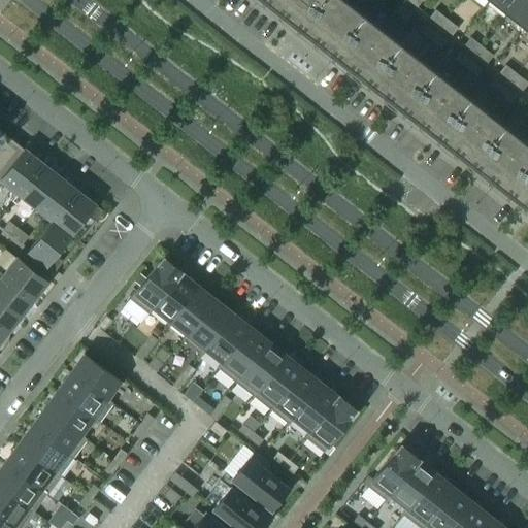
[(527,150),(337,0),(266,0),(519,199),(527,205),(527,204),(527,150)]
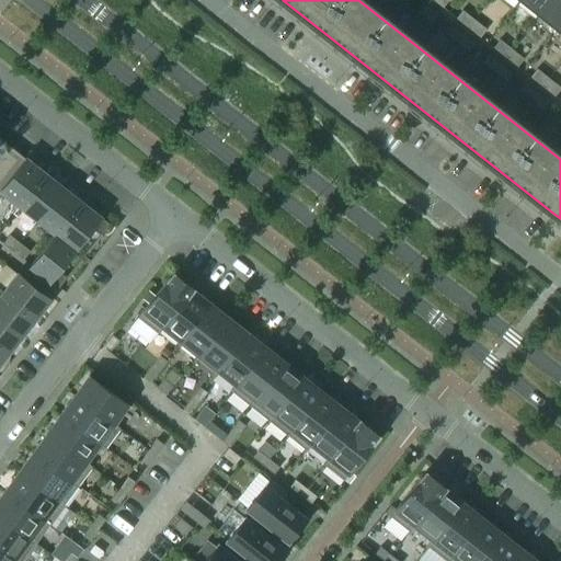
[(538,15),(549,0),(518,0),(519,0),(538,15)]
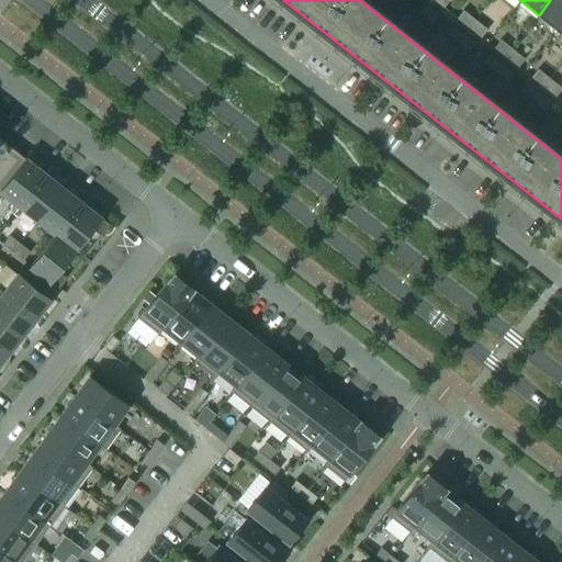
[(558,30),(561,23),(561,0),(550,0),(539,15),(558,30)]
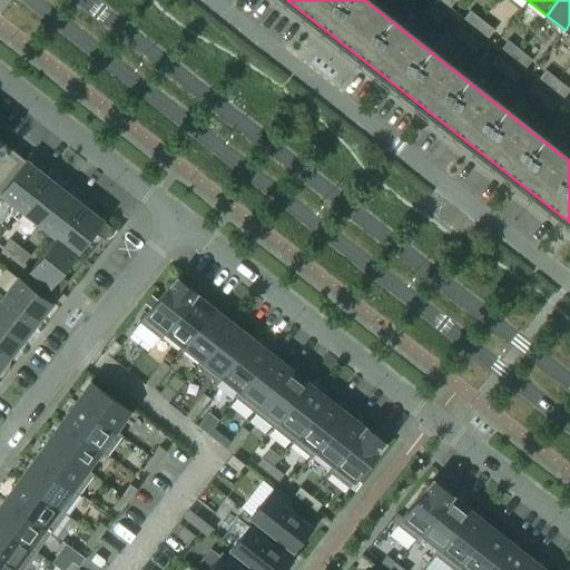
[(444,15),(432,5),(425,12),(438,22),(444,15)]
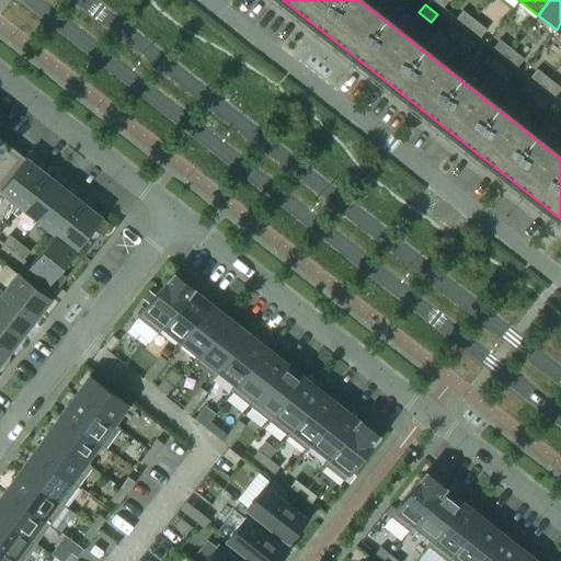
[(474,20),(462,10),(456,18),(468,27),(474,20)]
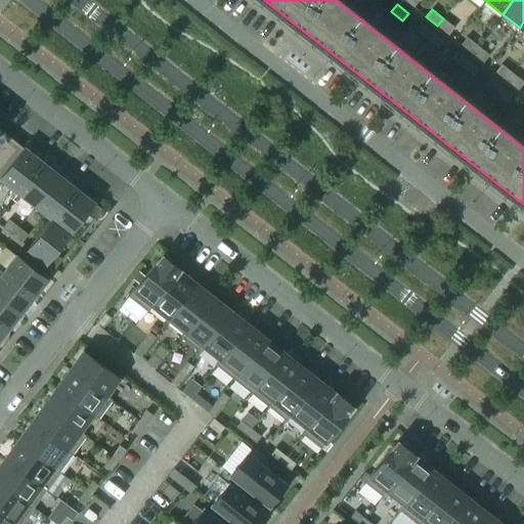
[(454,27),(443,18),(437,26),(448,35),(454,27)]
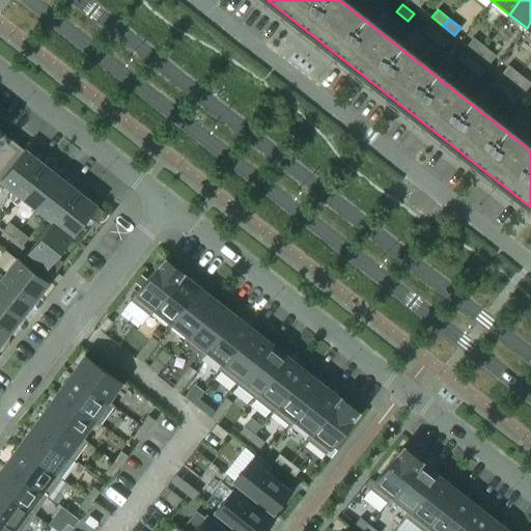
[(432,39),(438,32),(426,24),(421,31),(432,39)]
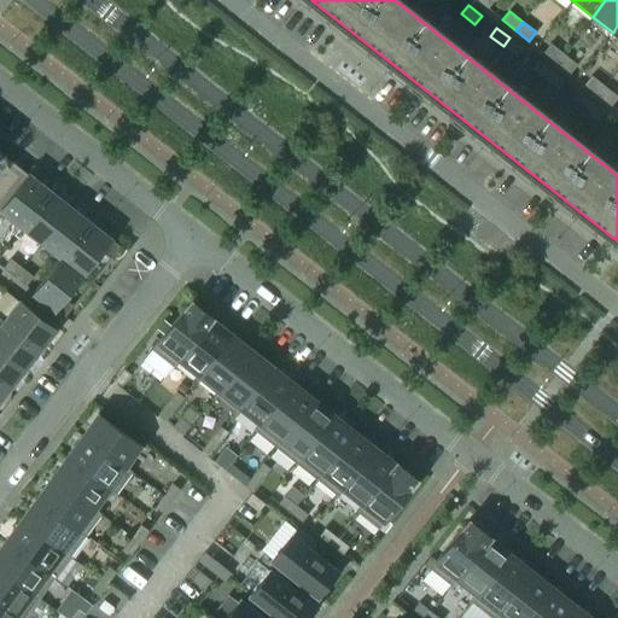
[(523,48),(509,38),(503,46),(517,57),(523,48)]
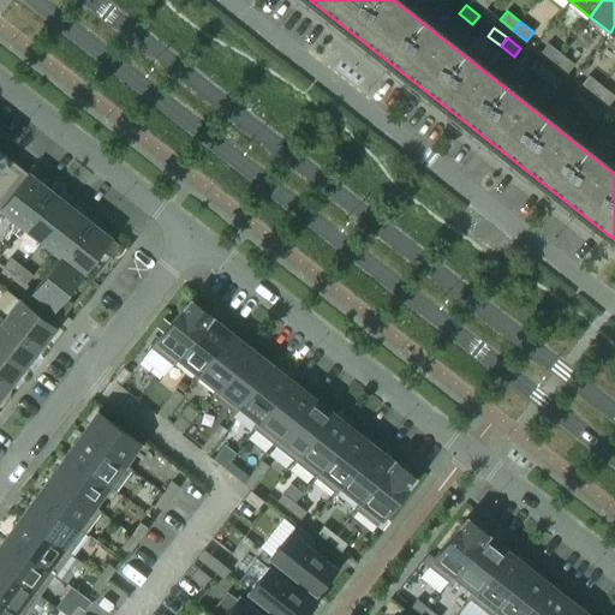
[(561,53),(548,43),(541,52),(554,63),(561,53)]
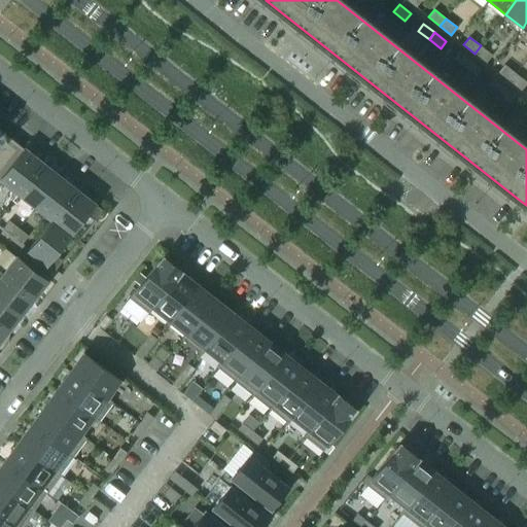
[(492,55),(481,45),(475,54),(486,62),(492,55)]
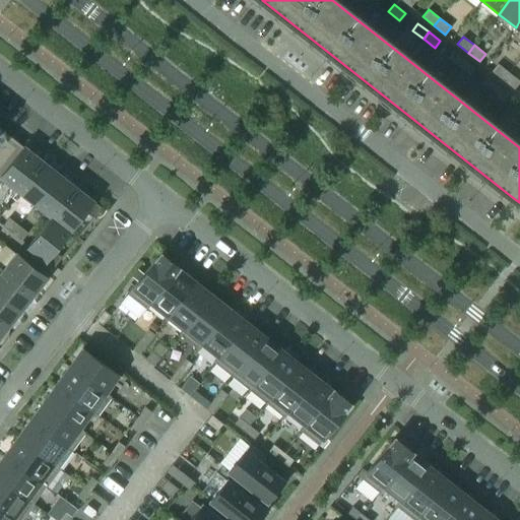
[(463,59),(452,50),(447,57),(458,66),(463,59)]
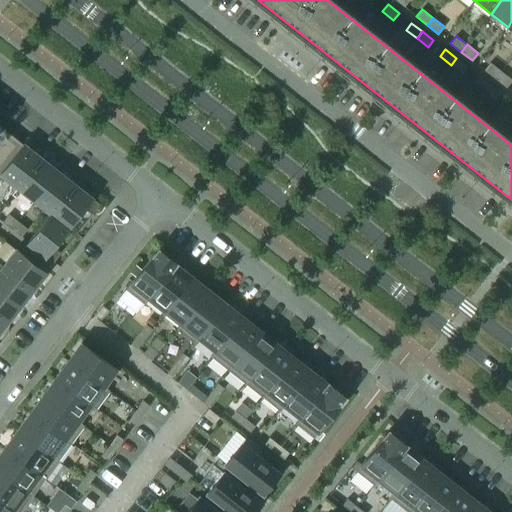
[(467,67),(456,58),(451,65),(462,74),(467,67)]
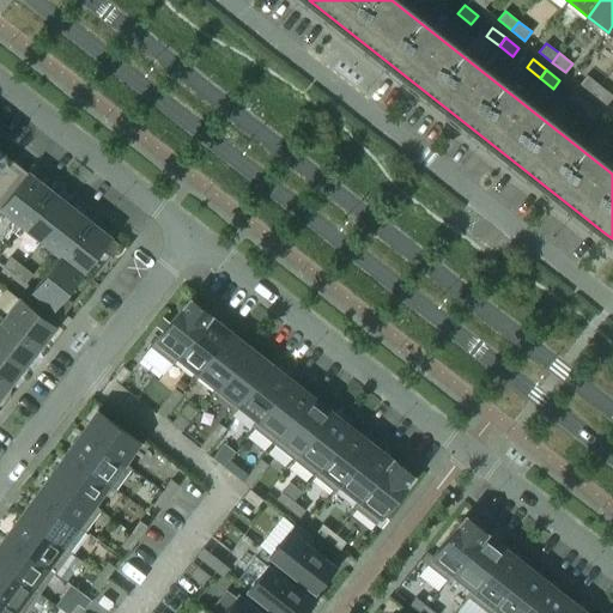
[(600,85),(587,74),(580,84),(593,93),(600,85)]
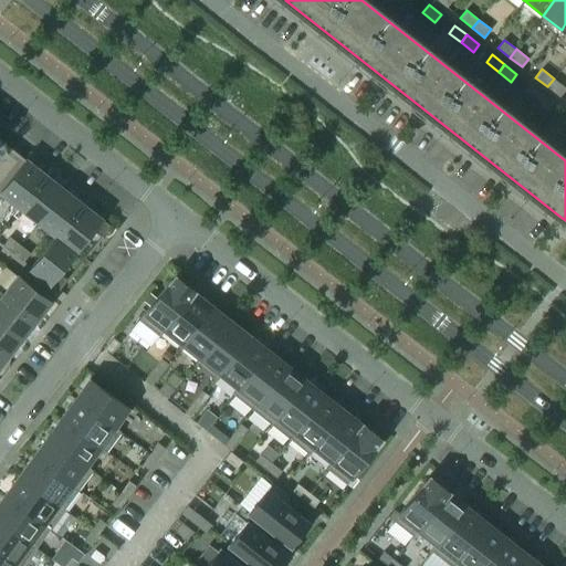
[(565,88),(554,79),(547,86),(559,96),(565,88)]
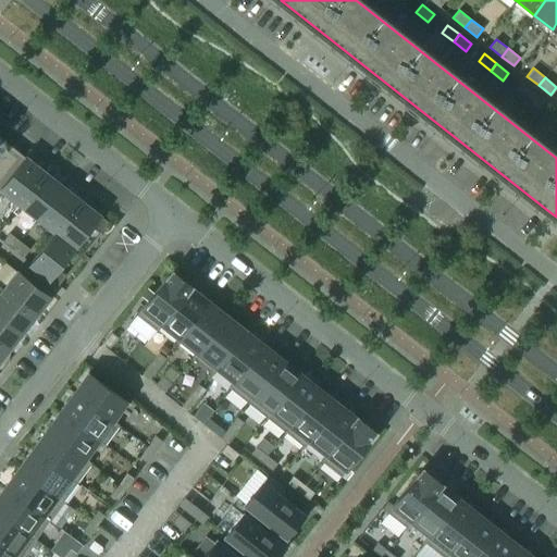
[(533,93),(521,83),(516,90),(527,100),(533,93)]
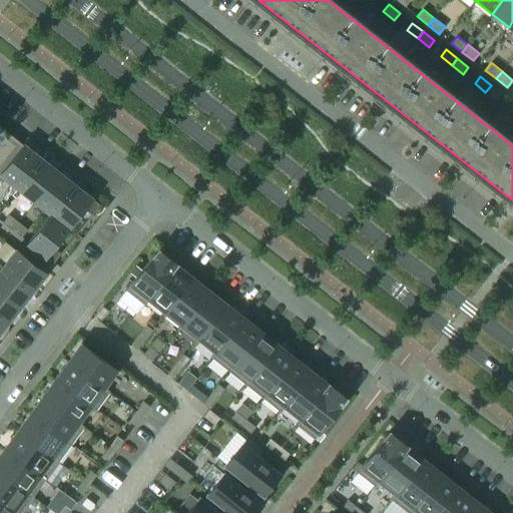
[(496,100),(502,93),(491,85),(485,92),(496,100)]
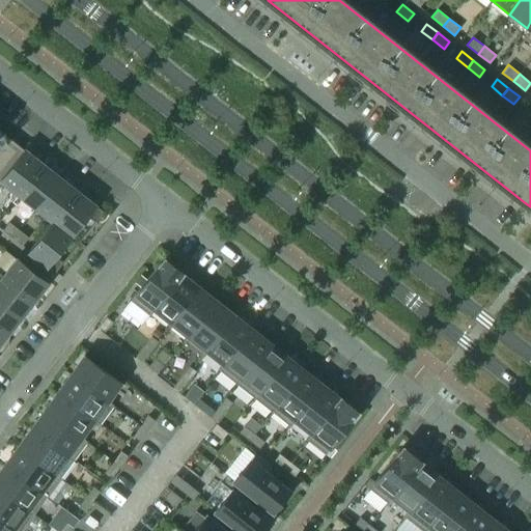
[(0,179),(0,177),(23,148),(0,130),(0,179)]
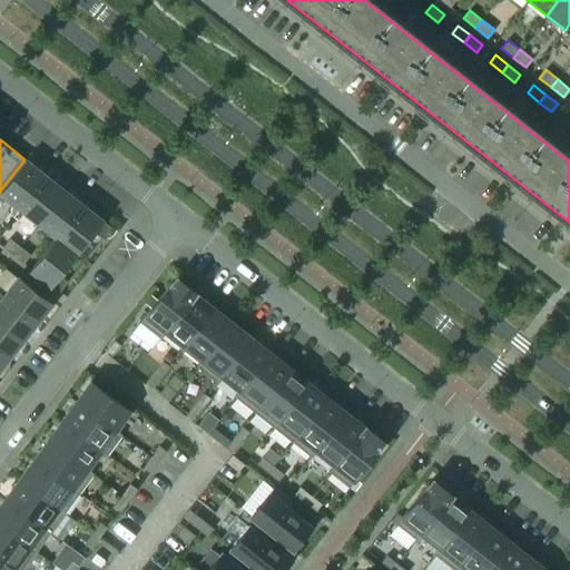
[(19,208),(45,176),(25,159),(0,190),(0,193),(19,208)]
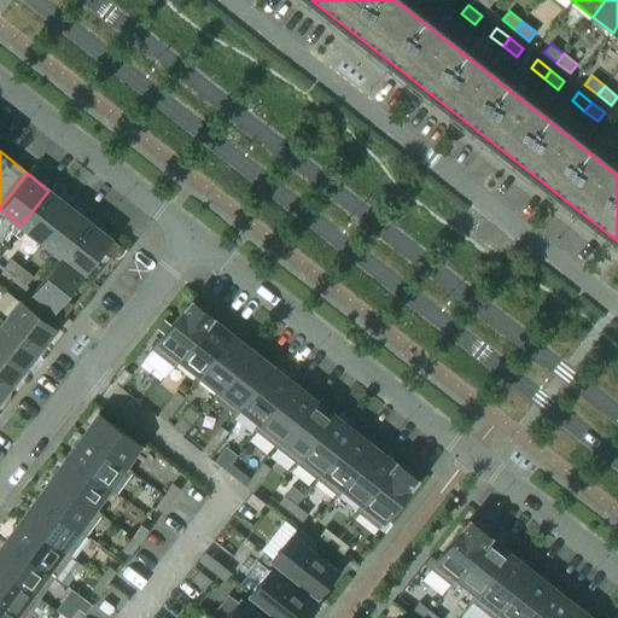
[(41,242),(69,207),(48,191),(21,226),(41,242)]
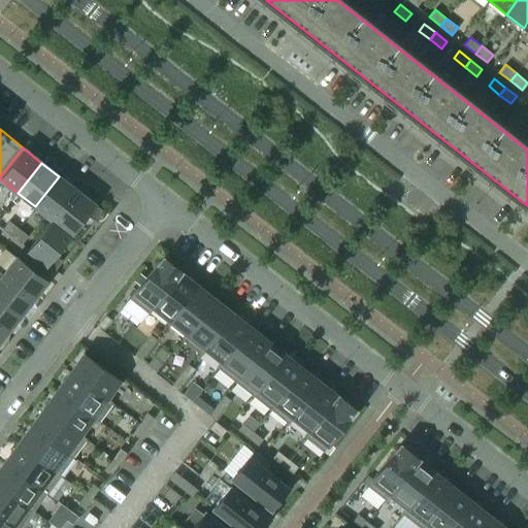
[(53,220),(76,190),(59,176),(35,206),(52,219),(53,220)]
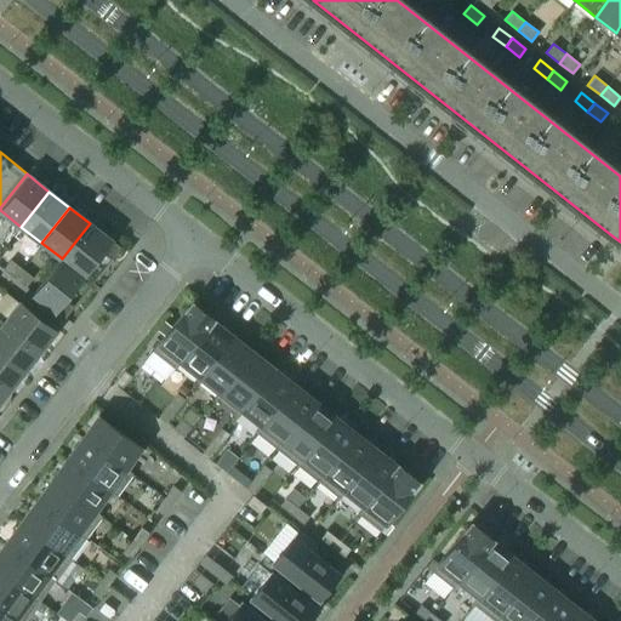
[(110,260),(120,248),(90,223),(62,258),(84,275),(102,252),(110,260)]
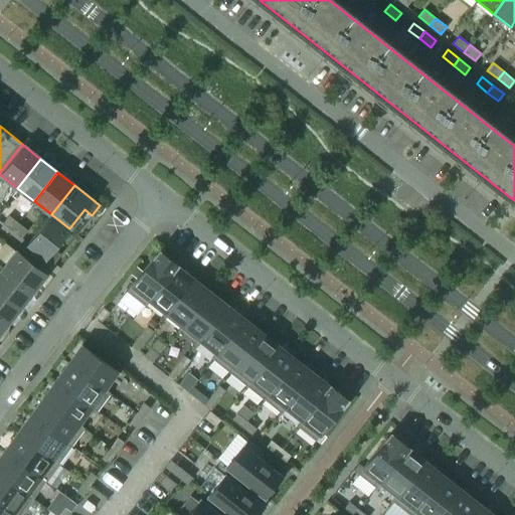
[(50,213),(27,243),(53,264),(60,253),(53,247),(69,228),(51,214),(50,213)]
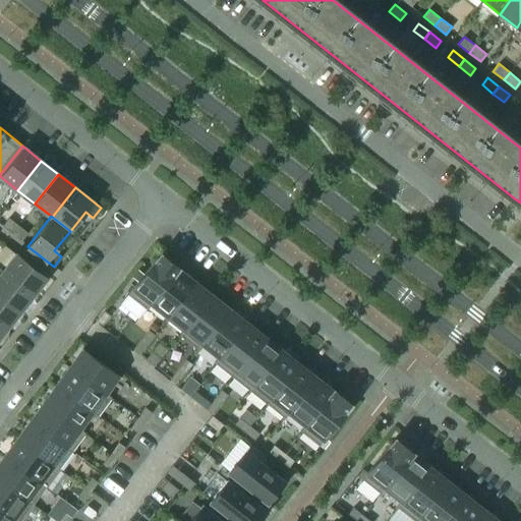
[(17,225),(8,218),(2,226),(11,233),(17,225)]
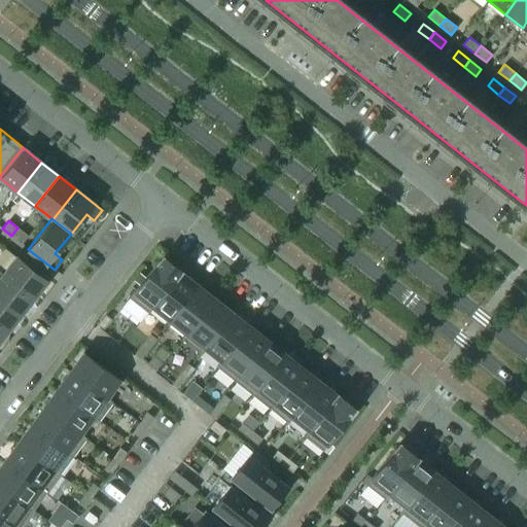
[(21,243),(28,236),(18,227),(11,236),(21,243)]
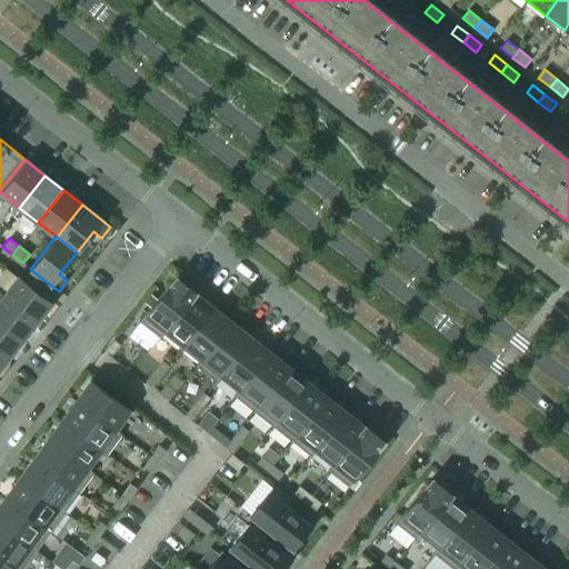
[(51,301),(18,276),(2,296),(35,321),(51,301)]
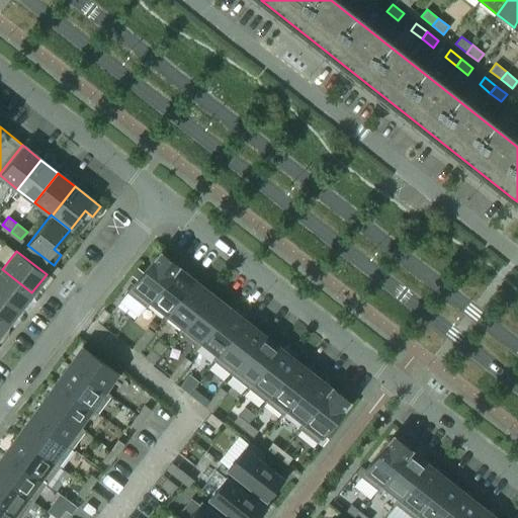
[(145,307),(176,266),(159,252),(126,292),(145,307)]
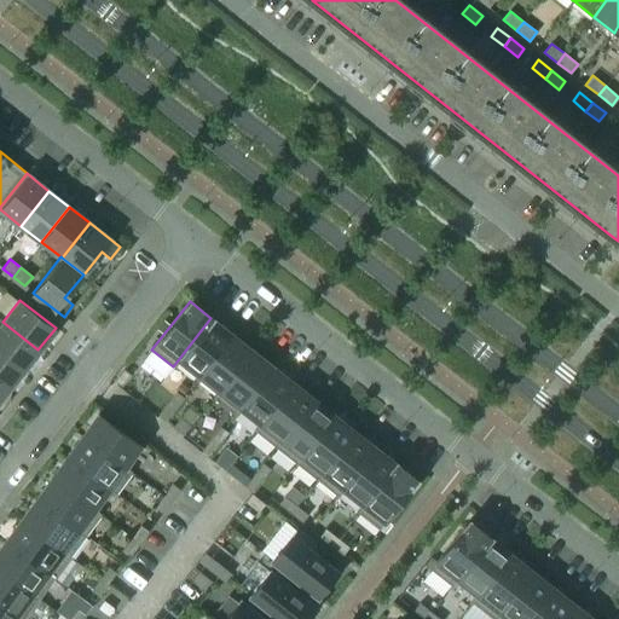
[(200,375),(231,335),(210,318),(173,366),(173,368),(179,359),(200,375)]
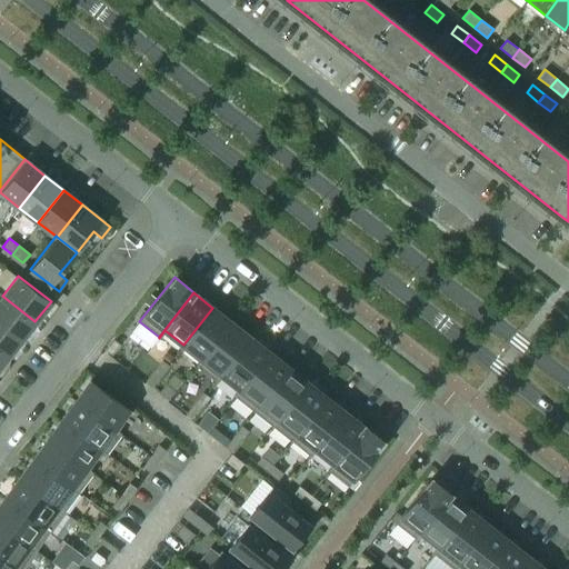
[(35,321),(2,296),(0,298),(0,325),(20,340),(35,321)]
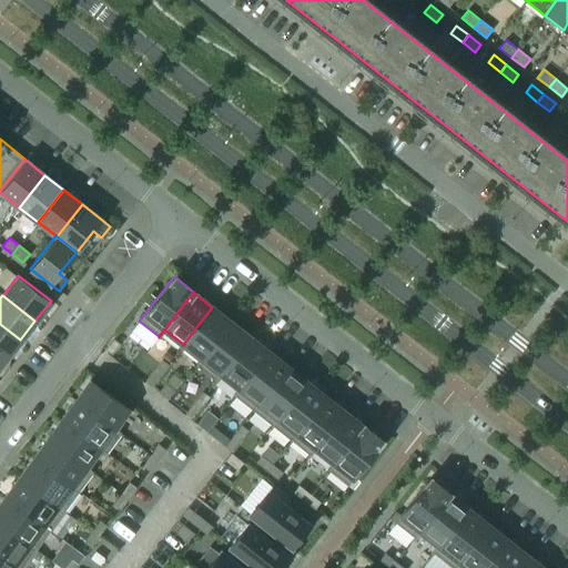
[(196,366),(231,322),(212,307),(183,344),(201,358),(195,365),(196,366)]
